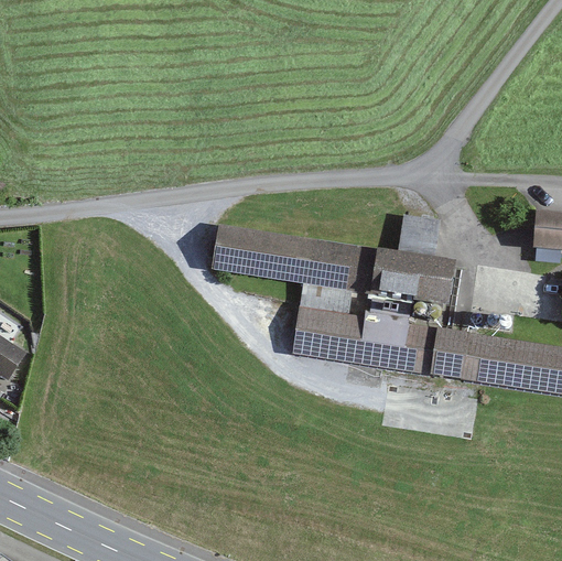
[(406,209),(398,245),(432,252),(440,217),(406,209)]
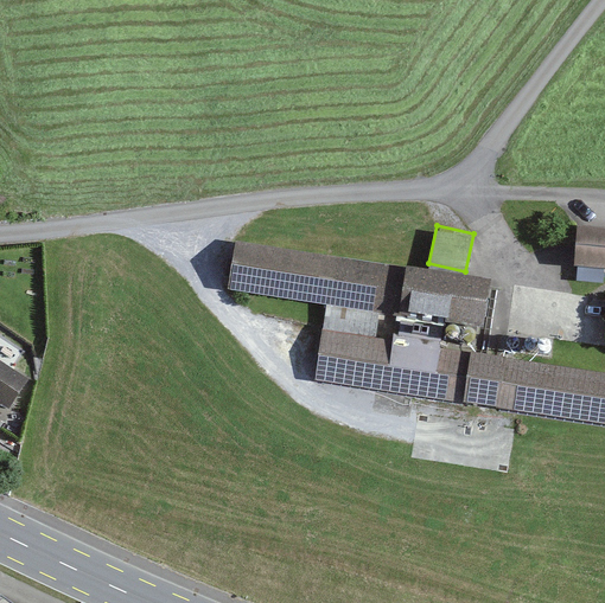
[(604,225),(580,225),(579,270),(604,270),(604,225)]
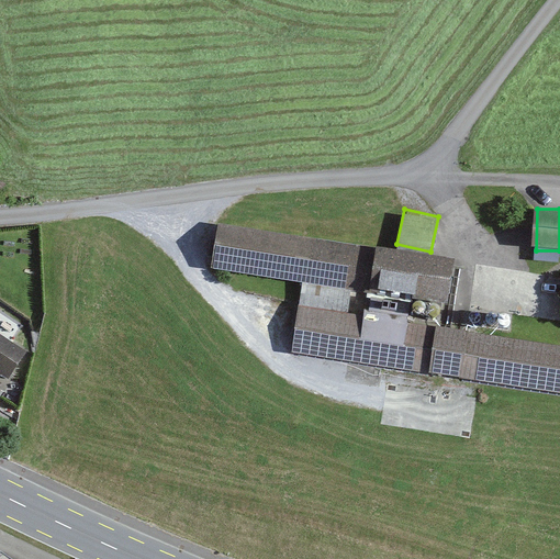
[(461,257),(216,223),(211,265),(455,299),(461,257)]
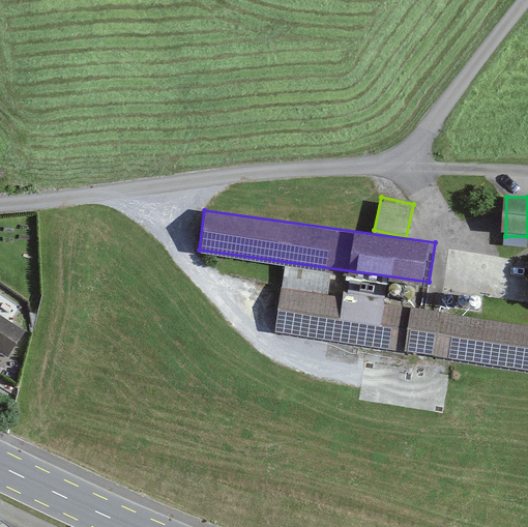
[(527,324),(279,290),(272,334),(527,369),(527,324)]
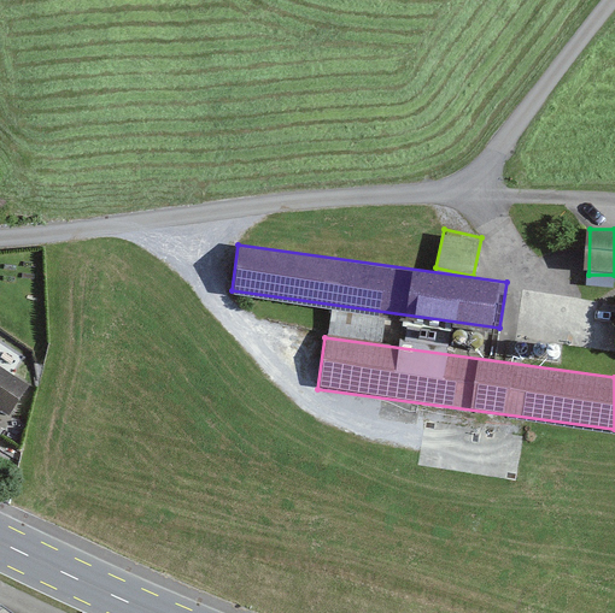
[(0,402),(13,412),(29,389),(0,369),(0,402)]
